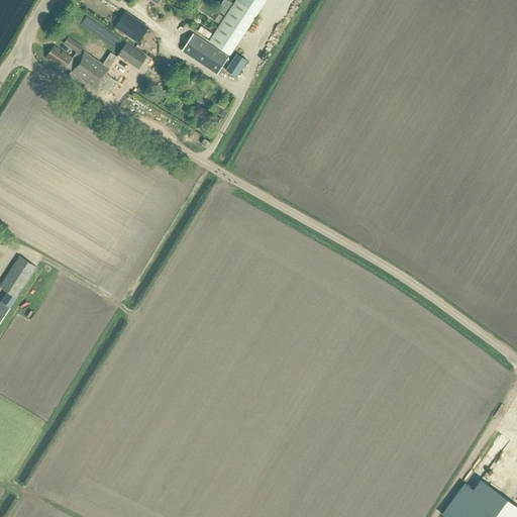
[(226,0),(224,0),(217,11),(224,16),(232,4),(226,0)]
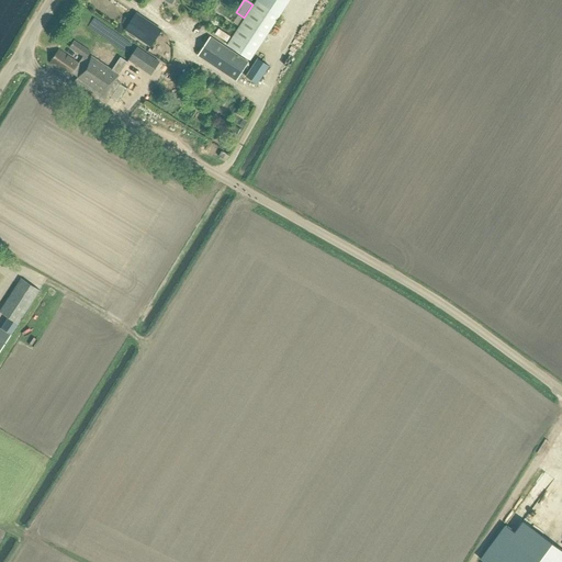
[(164,26),(150,18),(148,17),(146,14),(136,30),(154,42),(159,34),(164,26)]
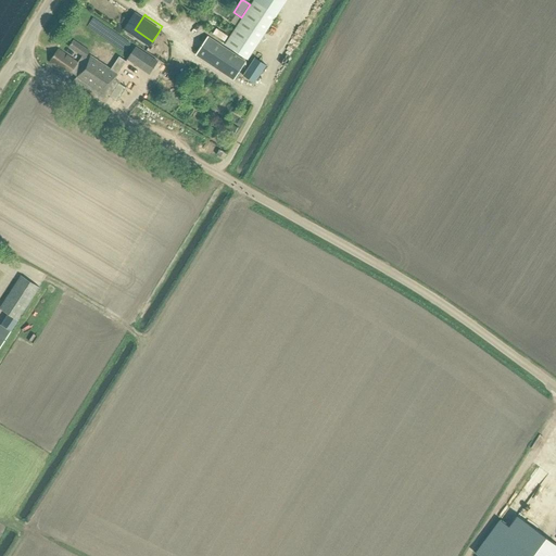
[(209,36),(196,54),(235,79),(247,62),(209,36)]
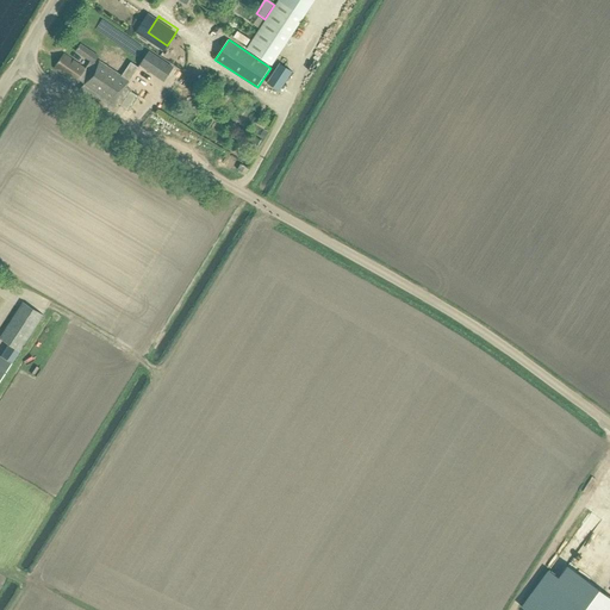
[(131,62),(122,76),(100,62),(97,66),(94,63),(99,56),(80,44),(75,51),(91,61),(86,69),(63,55),(54,68),(75,83),(79,79),(85,83),(80,92),(114,116),(122,106),(129,111),(138,95),(131,91),(125,87),(130,81),(129,81),(138,67),(131,62)]
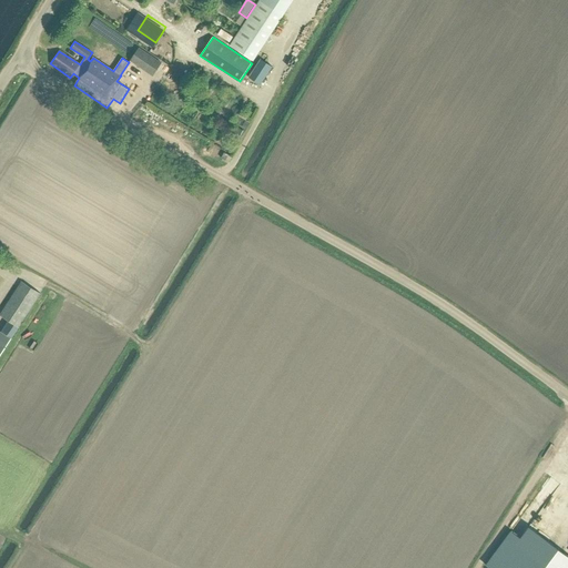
[(130,60),(153,75),(161,62),(139,48),(130,60)]
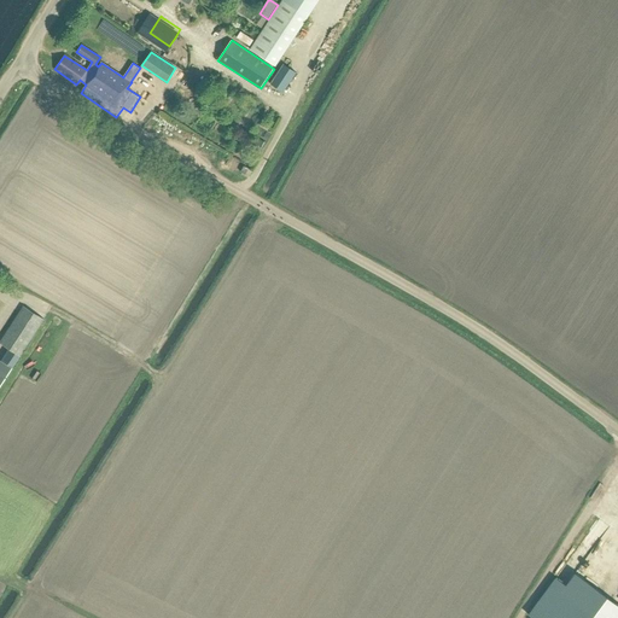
[(283,65),(269,85),(283,94),(296,74),(283,65)]
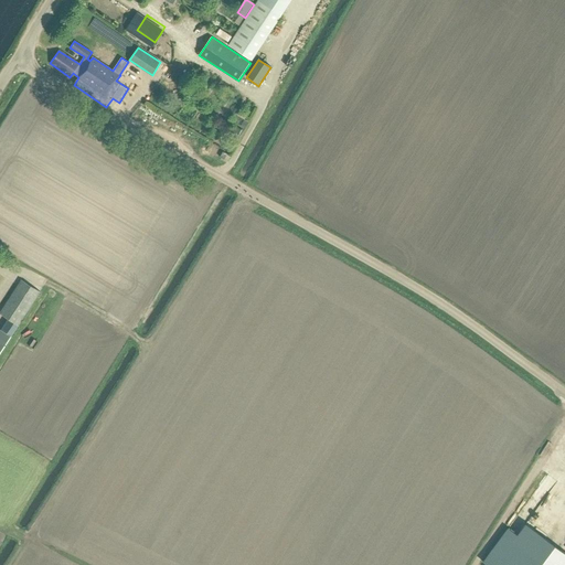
[(216,129),(225,134),(230,121),(222,118),(216,129)]
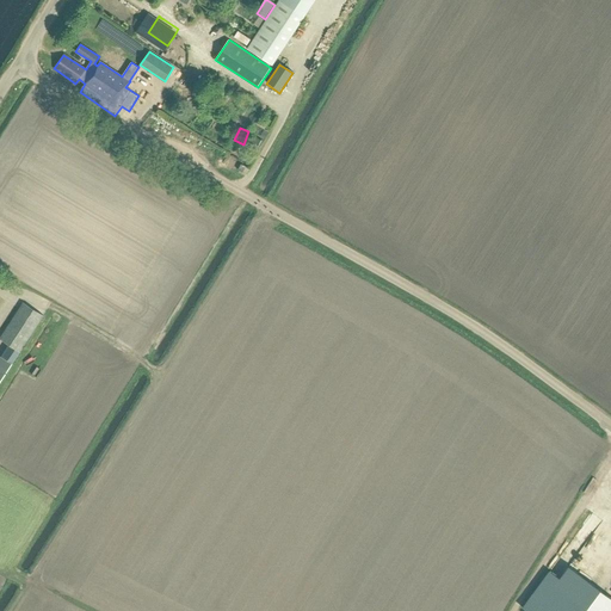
[(23,303),(0,338),(0,339),(19,352),(43,316),(23,303)]
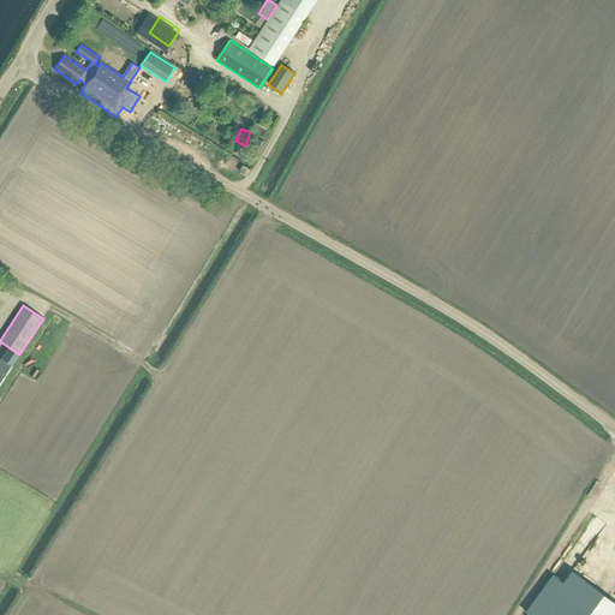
[(0,383),(11,366),(0,359),(0,383)]
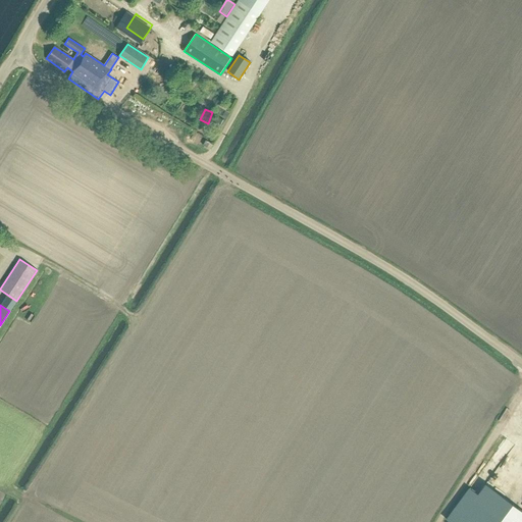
[(475,466),(477,471),(488,467),(487,462),(475,466)]
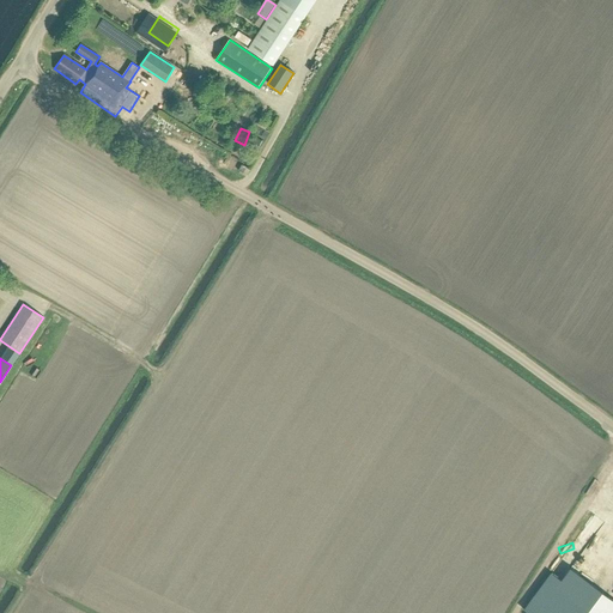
[(612,612),(612,601),(572,571),(570,570),(563,581),(552,574),(525,610),(528,612),(612,612)]
